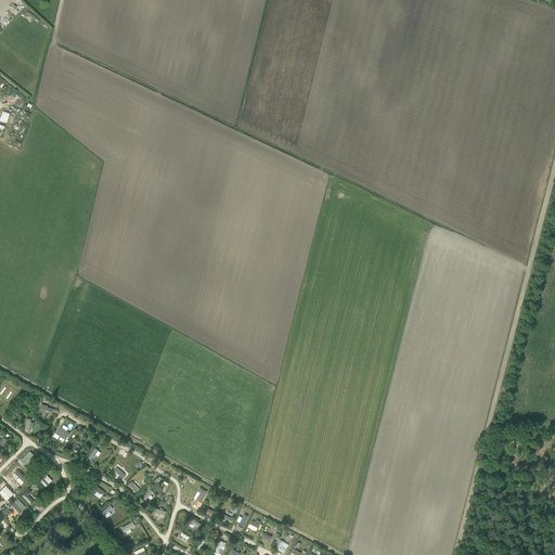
[(0,118),(0,120),(7,124),(10,113),(2,111),(0,118)]
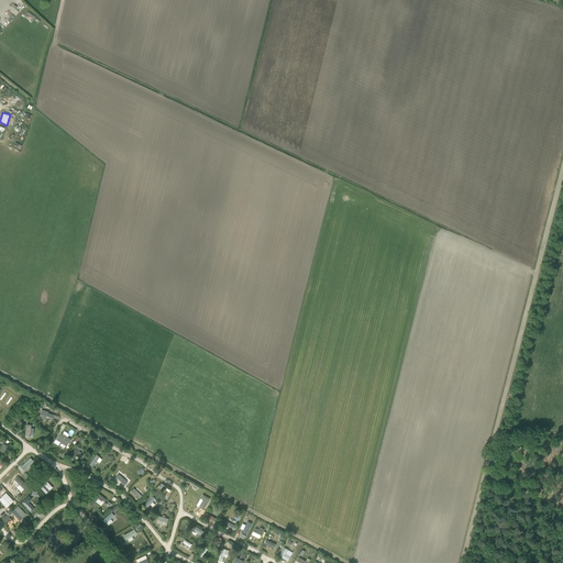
[(63,434),(59,432),(55,440),(68,446),(72,439),(67,437),(68,433),(64,431),(63,434)]
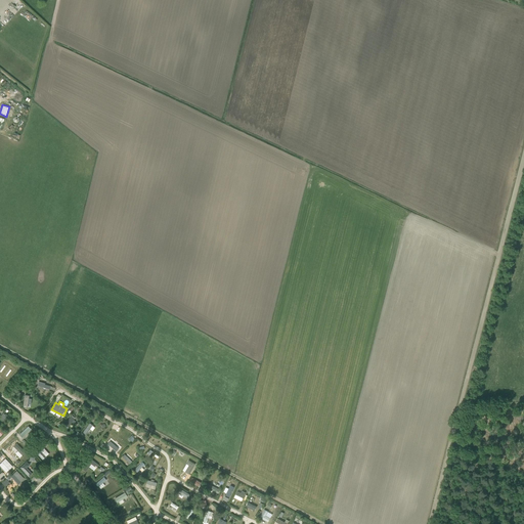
[(71,416),(66,426),(71,429),(76,419),(71,416)]
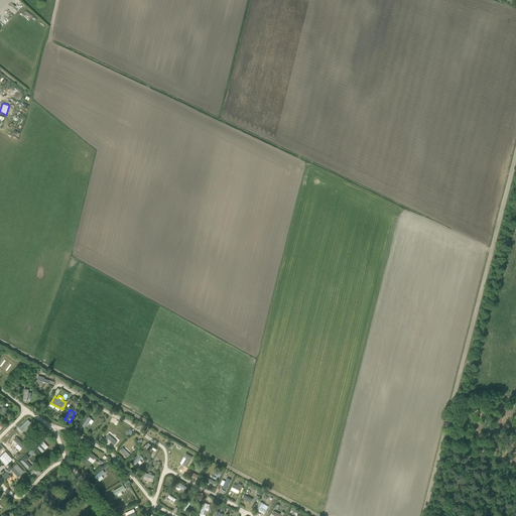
[(82,425),(88,429),(94,421),(89,416),(82,425)]
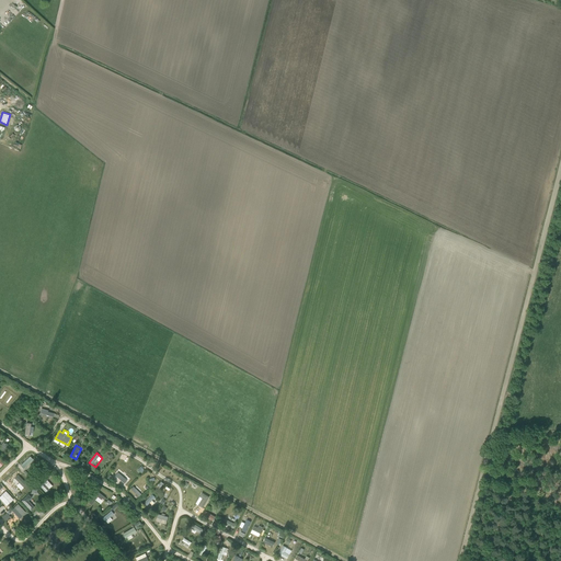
[(30,456),(21,466),(26,470),(35,460),(30,456)]
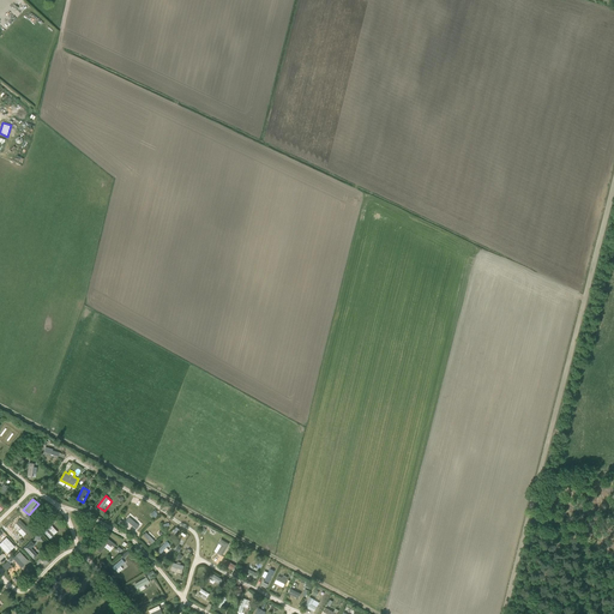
[(130,517),(126,521),(137,529),(140,524),(130,517)]
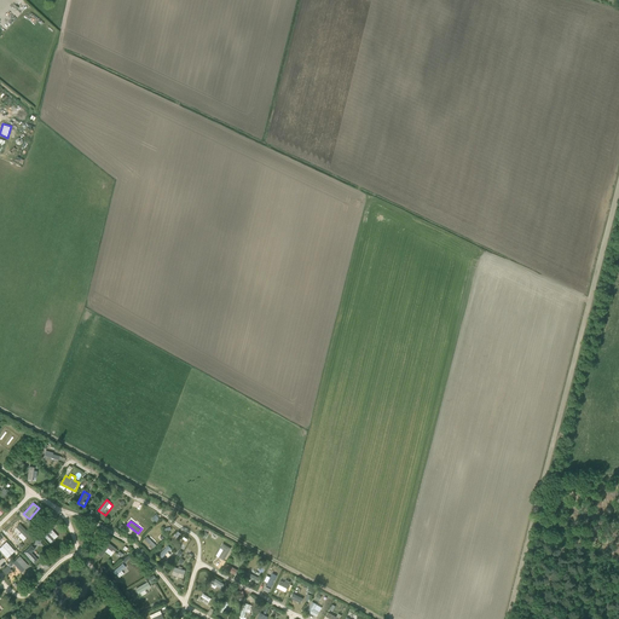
[(27,538),(30,534),(19,524),(16,527),(27,538)]
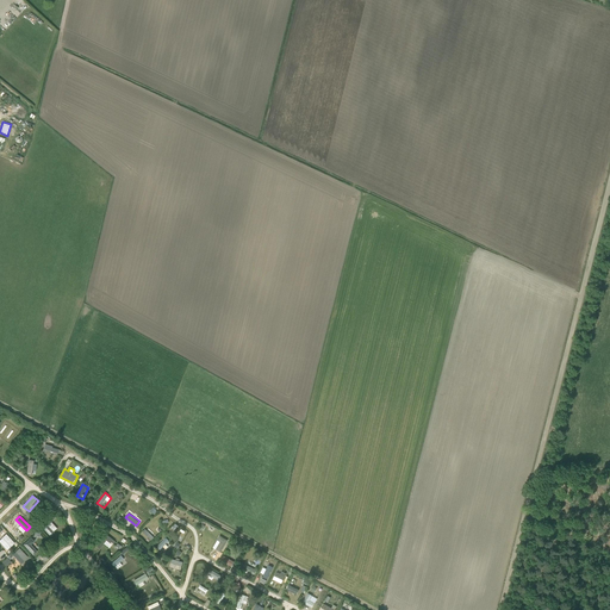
[(43,528),(50,536),(58,529),(50,521),(43,528)]
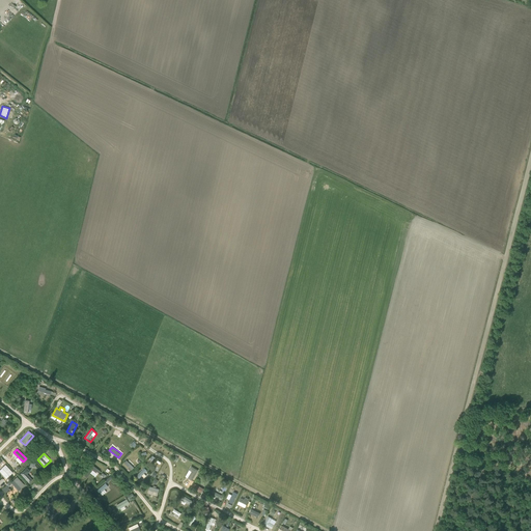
[(127,460),(123,464),(132,470),(134,468),(127,460)]
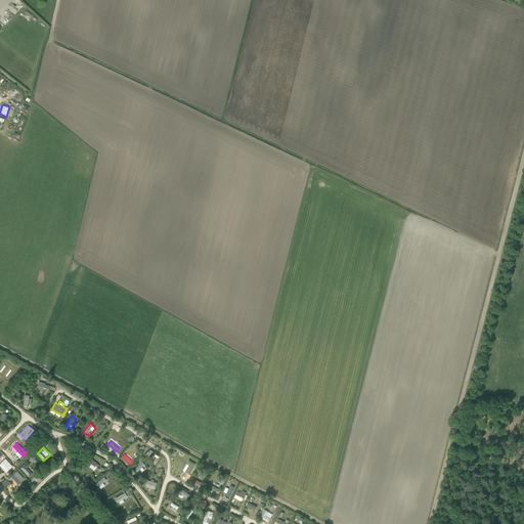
[(9,470),(13,467),(5,459),(2,462),(9,470)]
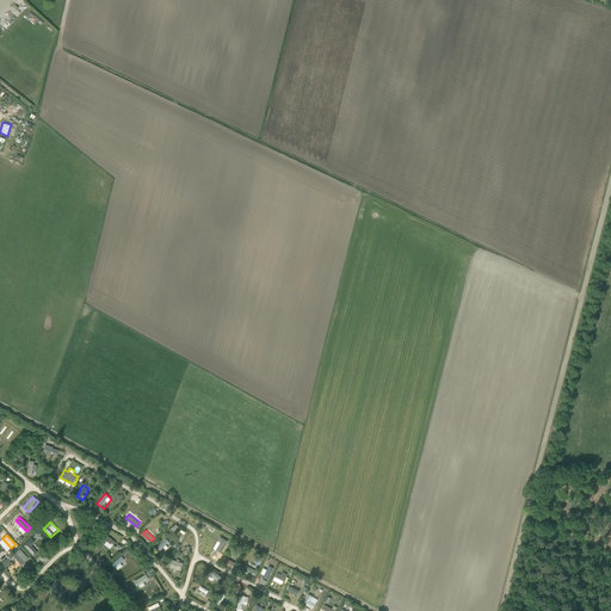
[(110,549),(115,542),(105,535),(96,547),(99,549),(104,544),(110,549)]
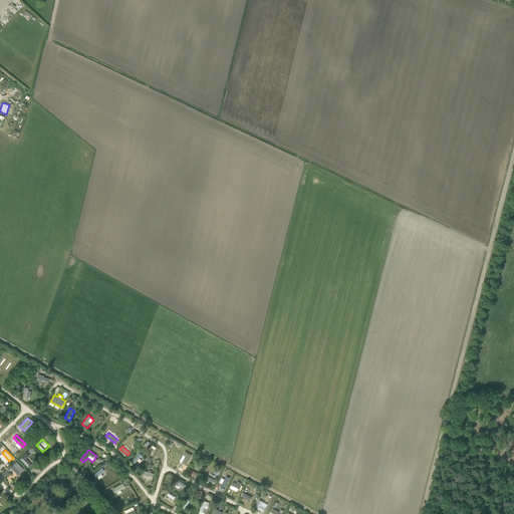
[(185,457),(182,463),(186,466),(192,456),(185,452),(183,455),(185,457)]
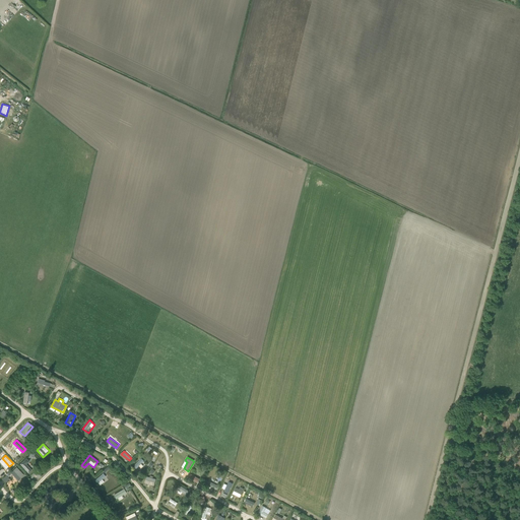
[(28,473),(35,467),(25,458),(20,464),(28,473)]
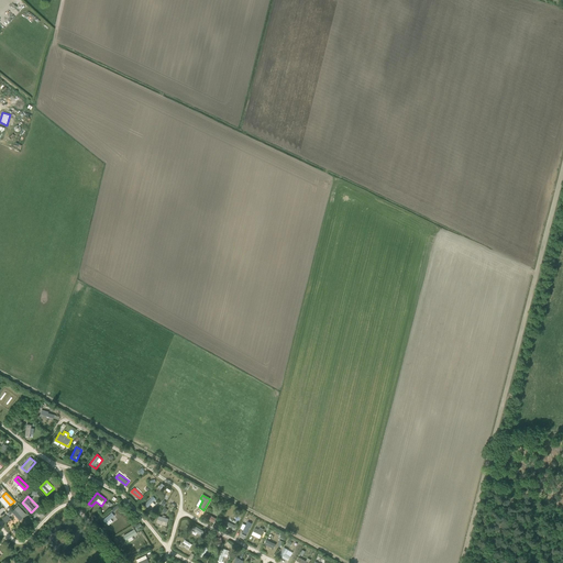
[(150,509),(154,504),(153,503),(156,499),(153,496),(145,505),(150,509)]
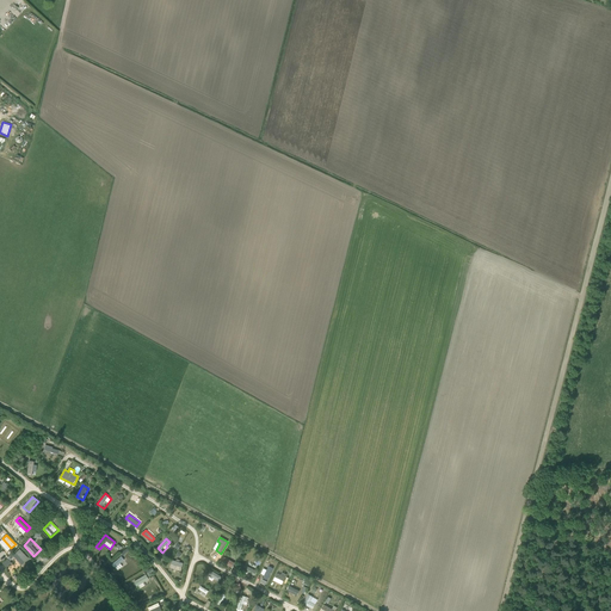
[(20,549),(13,555),(22,565),(29,559),(20,549)]
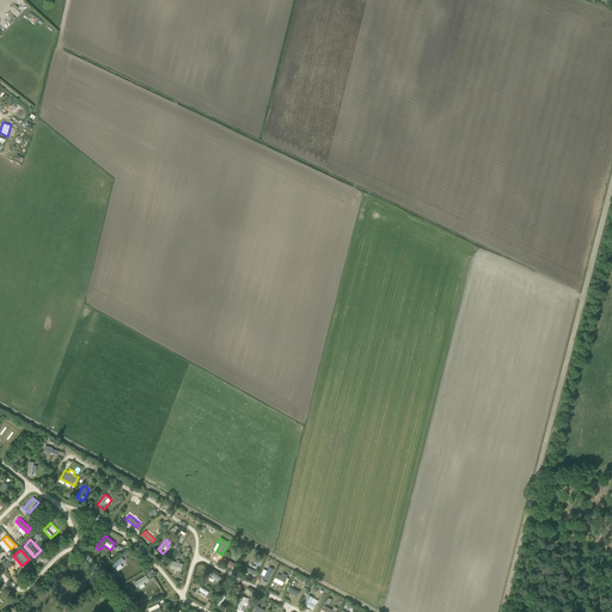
[(116,569),(126,561),(122,557),(112,565),(116,569)]
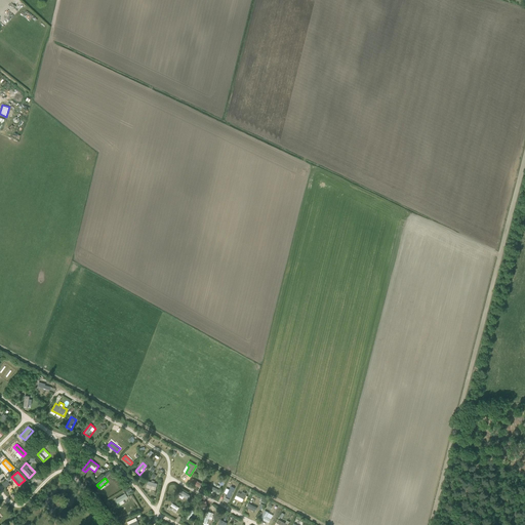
[(156,490),(158,483),(148,481),(146,488),(156,490)]
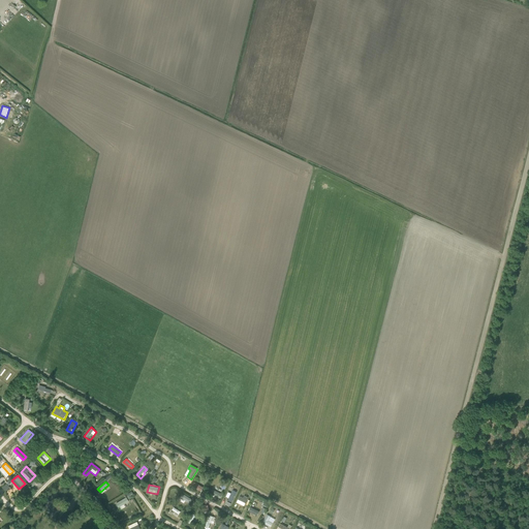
[(220,498),(222,493),(212,490),(210,494),(220,498)]
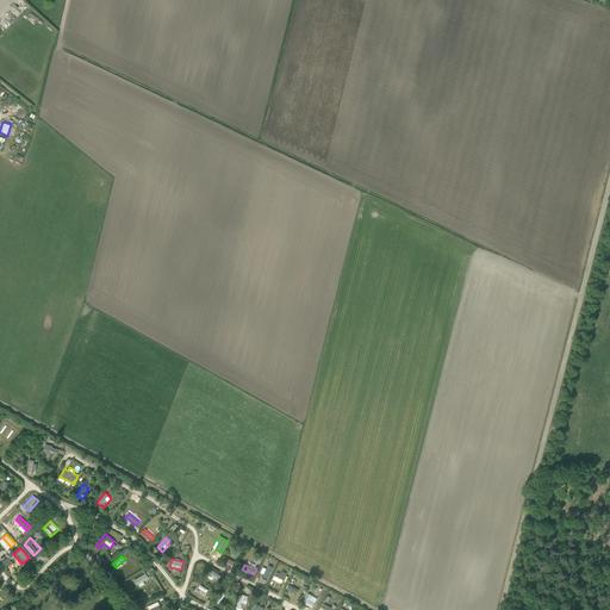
[(268,565),(262,577),(267,579),(273,567),(268,565)]
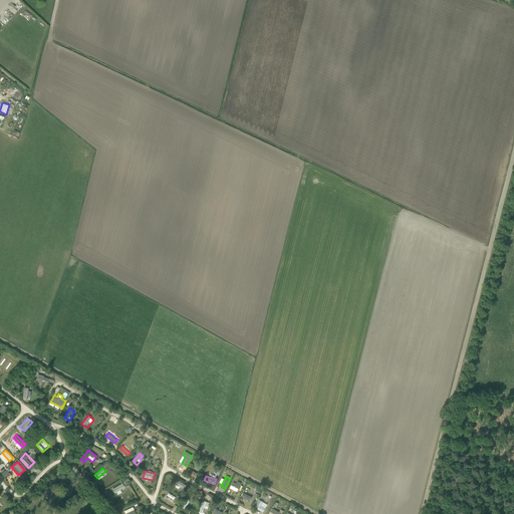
[(185,488),(187,484),(177,479),(174,486),(179,488),(181,486),(185,488)]
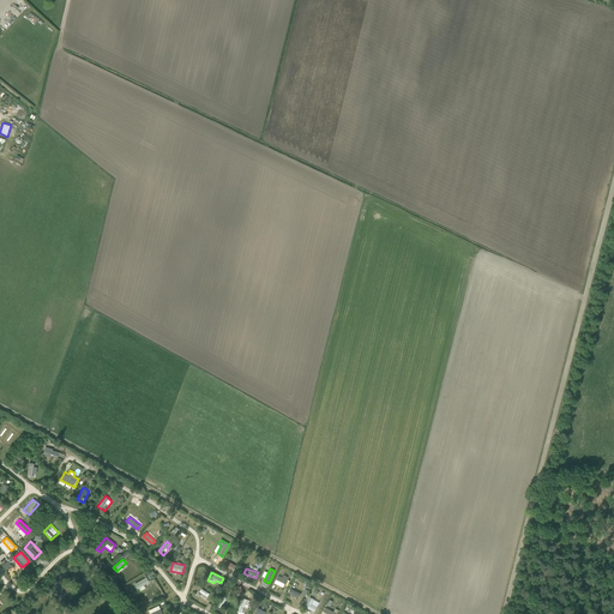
[(136,583),(139,591),(145,589),(144,585),(150,582),(146,577),(136,583)]
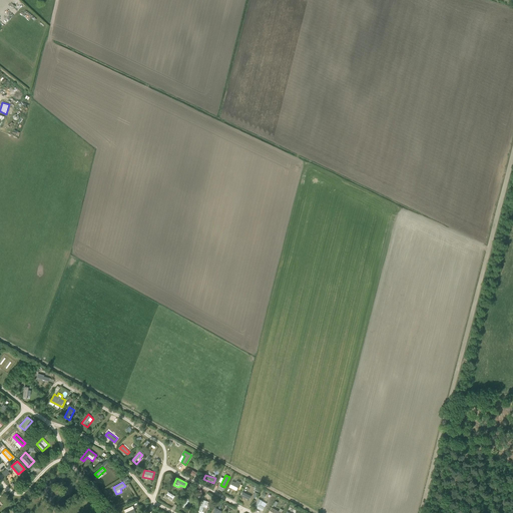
[(168,492),(166,495),(168,496),(167,499),(171,502),(175,496),(168,492)]
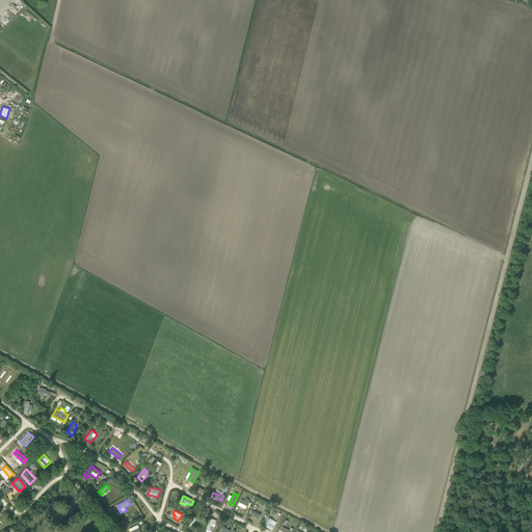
[(268,517),(263,526),(272,530),(274,526),(269,524),(272,520),(268,517)]
